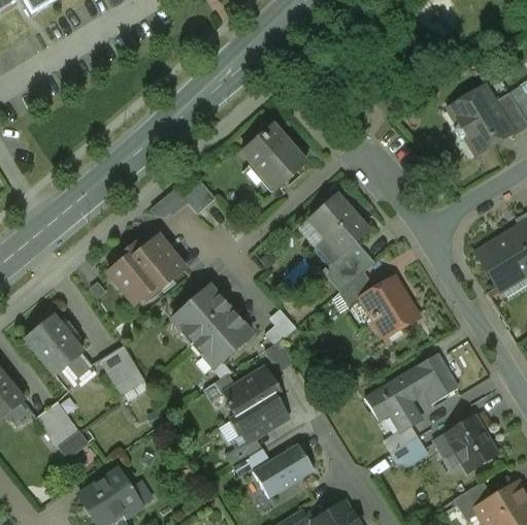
[(0,0),(0,14),(15,5),(12,0),(22,0),(31,15),(56,0),(0,0)]
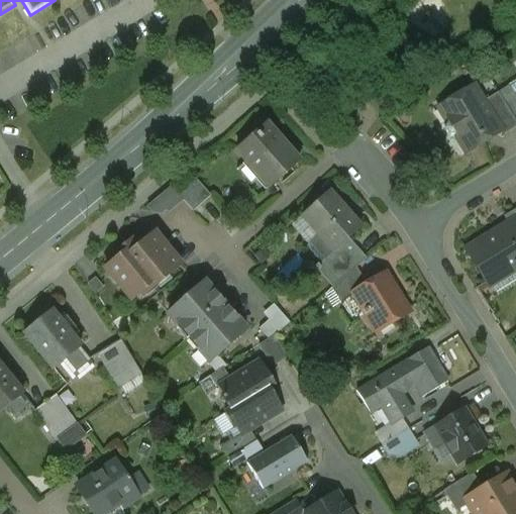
[(515,84),(501,93),(515,117),(515,84)]
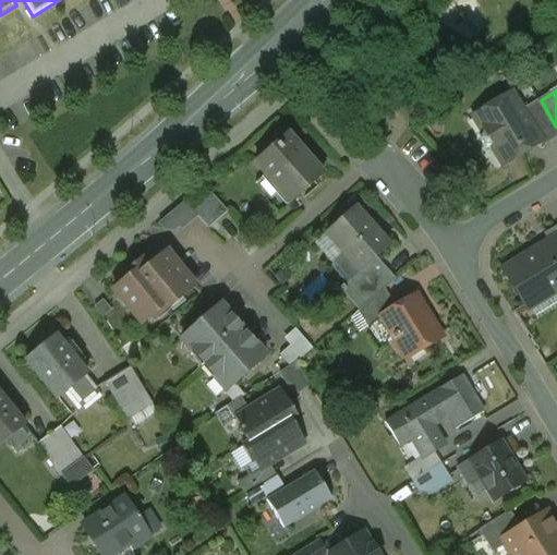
[(522,108),(512,92),(479,112),(488,128),(484,130),(481,136),(485,144),(494,144),(505,163),(524,151),(521,145),(537,135),(539,134),(522,108)]
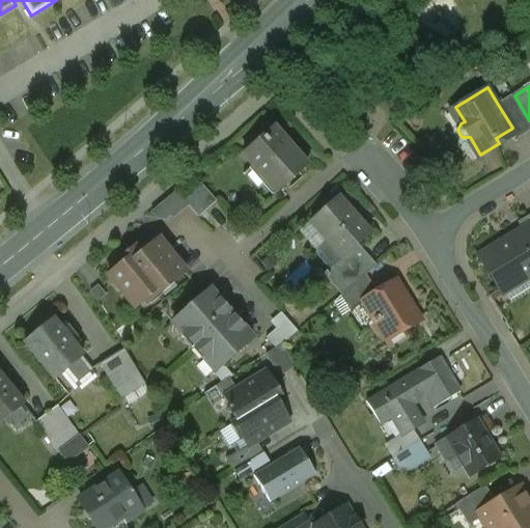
[(370,91),(355,101),(362,111),(377,102),(370,91)]
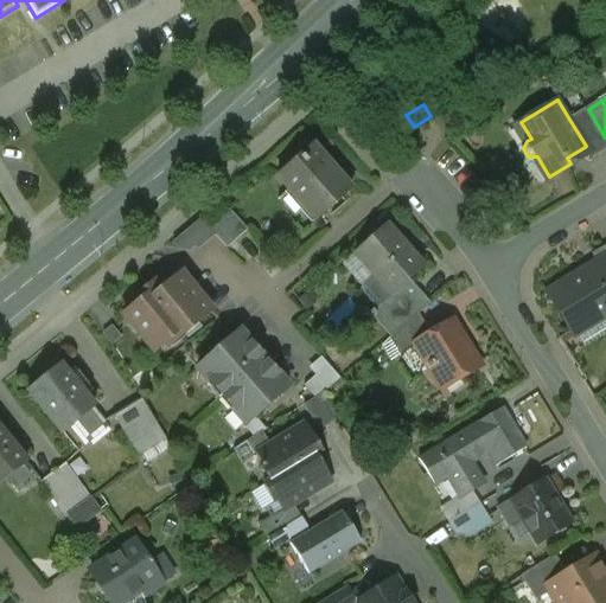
[(605,138),(588,109),(587,107),(568,117),(586,146),(585,147),(591,158),(605,148),(605,138)]
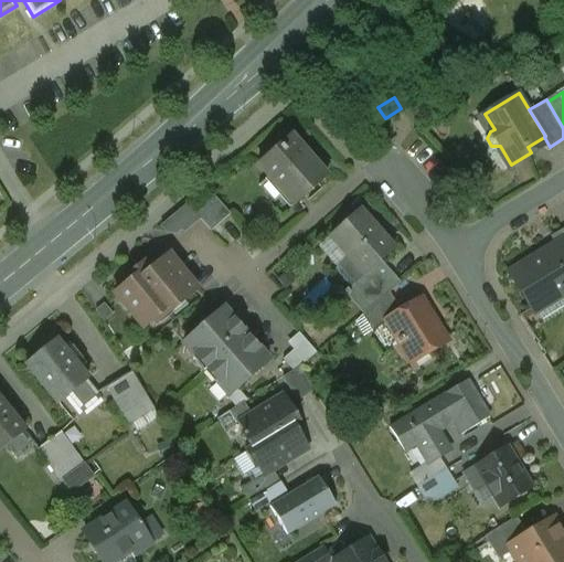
[(322,171),(286,131),(255,160),(291,200),(322,171)]
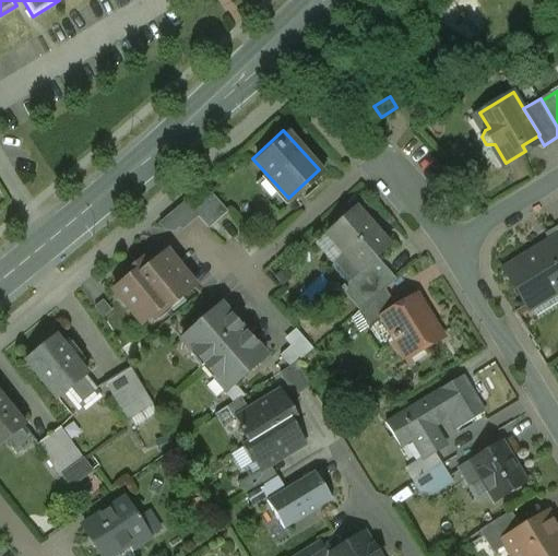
[(212,191),(192,209),(209,227),(228,210),(212,191)]
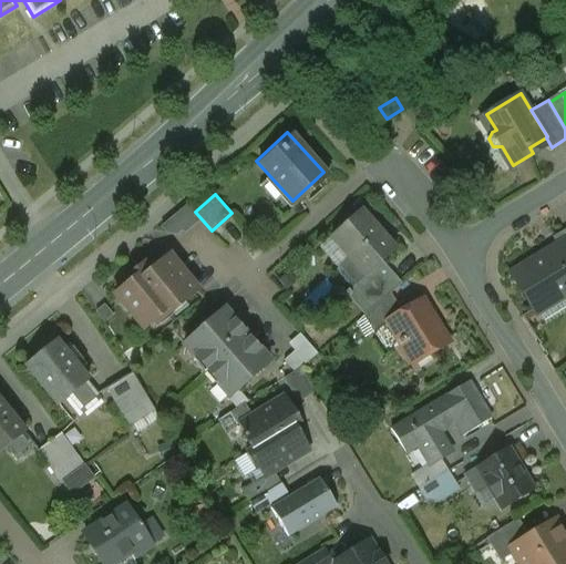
[(187,203),(162,225),(166,231),(177,232),(181,228),(183,231),(199,217),(195,212),(187,203)]
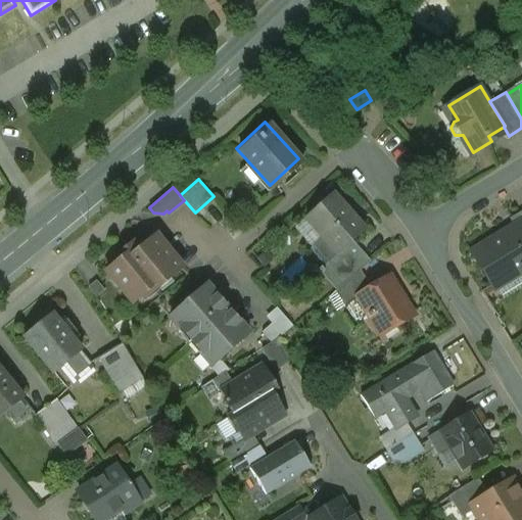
[(365,228),(333,192),(305,216),(323,235),(337,252),(352,238),(365,228)]
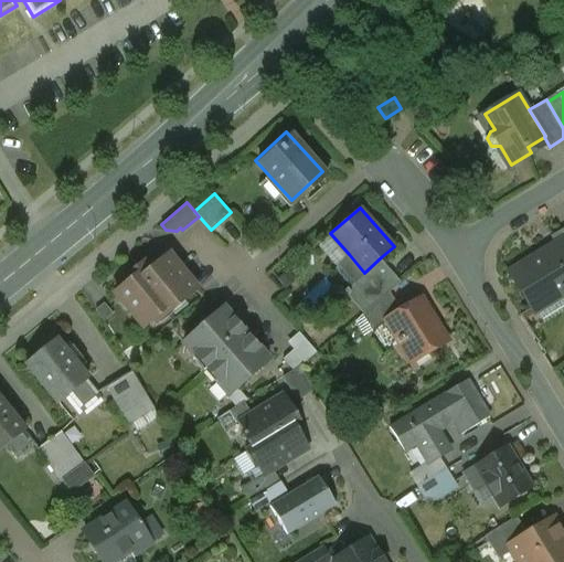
[(563,237),(512,268),(535,305),(562,288),(563,289),(563,237)]
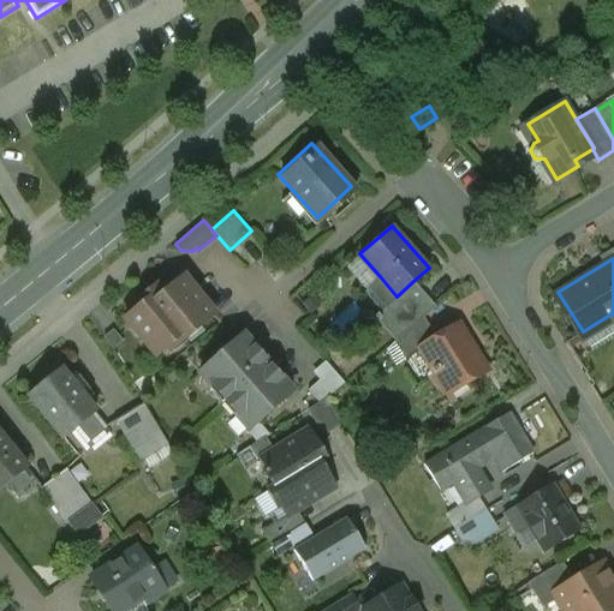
[(184,275),(162,292),(156,283),(141,297),(144,300),(125,316),(156,354),(183,333),(186,337),(215,313),(184,275)]
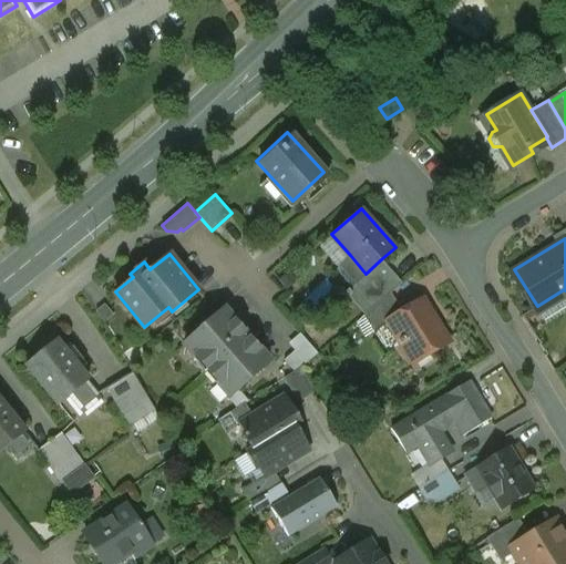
[(366,274),(350,255),(336,267),(352,285),(366,274)]
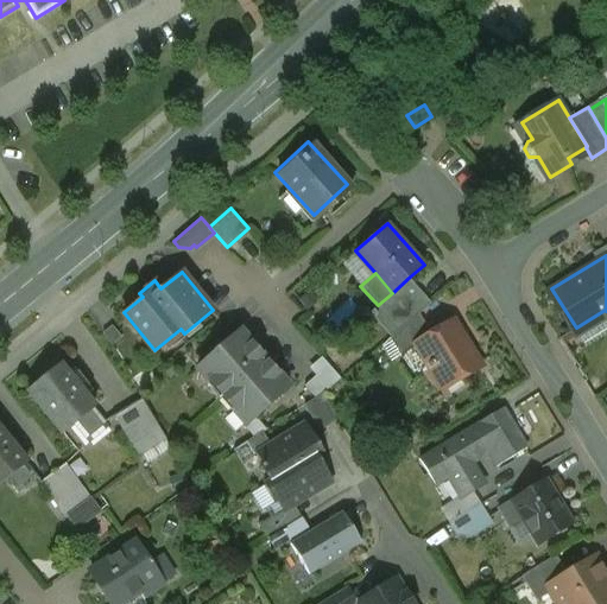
[(392,293),(378,305),(371,310),(379,319),(418,286),(410,277),(392,293)]
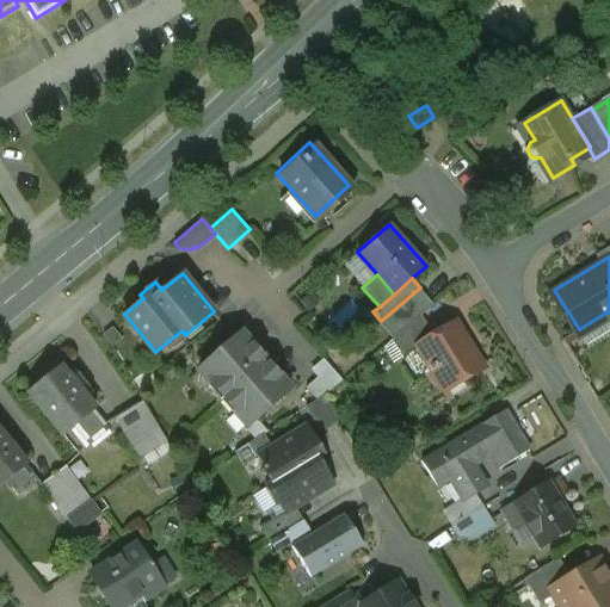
[(420,287),(381,321),(394,336),(421,314),(433,303),(420,287)]
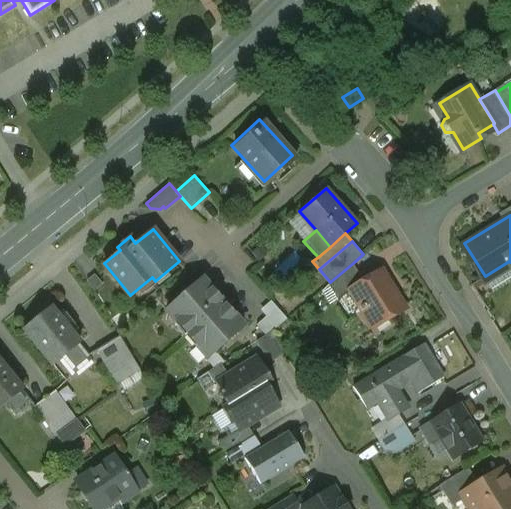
[(363,279),(353,263),(330,282),(328,283),(337,297),(350,289),(349,288),(363,279)]
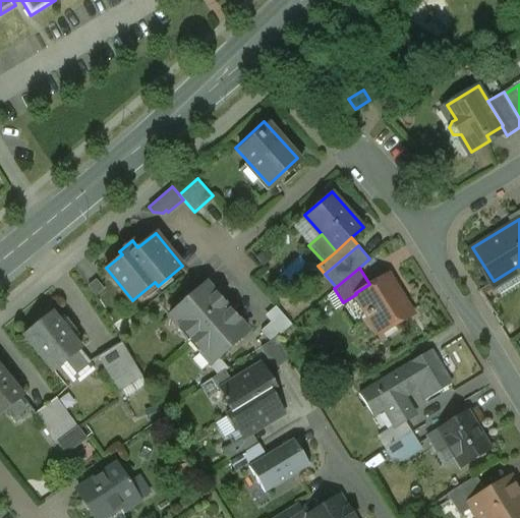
[(369,284),(355,293),(356,294),(367,313),(371,311),(380,325),(392,317),(395,322),(412,311),(389,273),(369,284)]
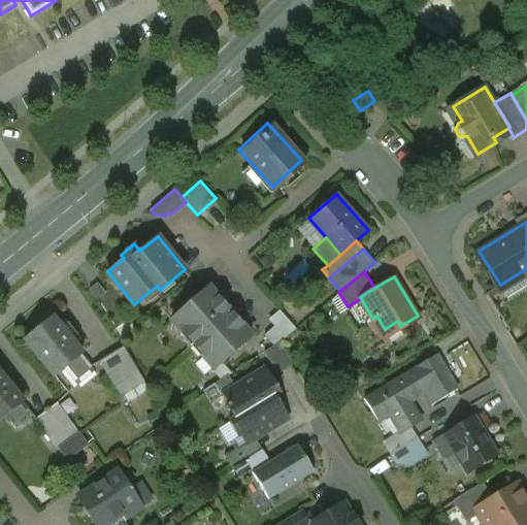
[(219,298),(208,287),(172,319),(184,331),(183,337),(190,346),(180,354),(182,355),(191,347),(198,354),(203,355),(215,367),(222,361),(252,335),(241,324),(242,323),(233,314),(231,316),(226,308),(228,306),(219,297),(219,298)]
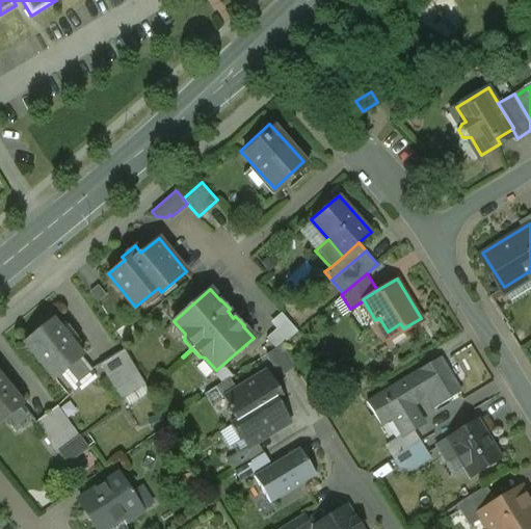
[(62,331),(51,317),(24,340),(54,377),(82,354),(73,343),(79,339),(69,325),(62,331)]
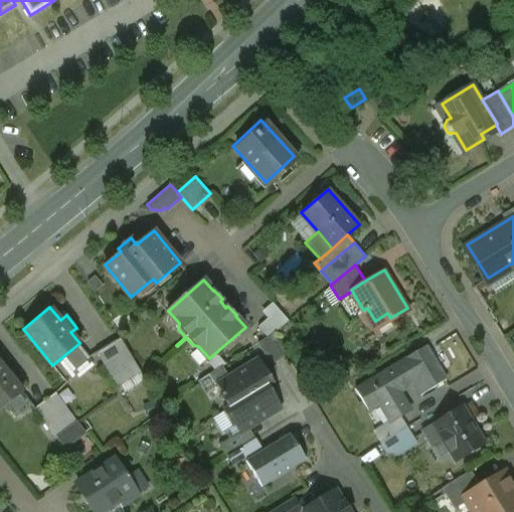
[(279,328),(269,316),(259,325),(268,336),(274,332),(279,328)]
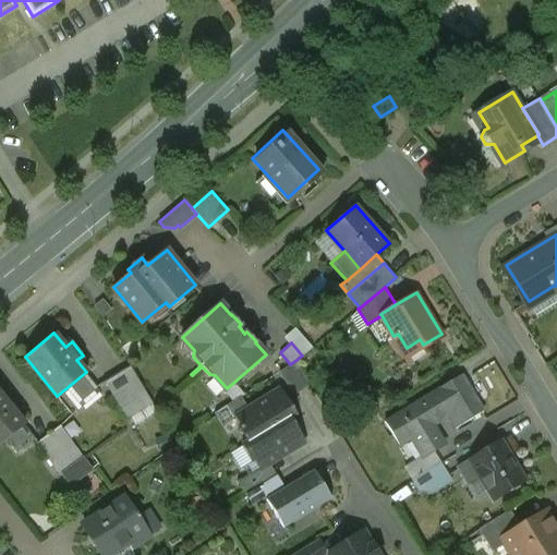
[(311,384),(297,360),(290,364),(279,370),(294,395),(311,384)]
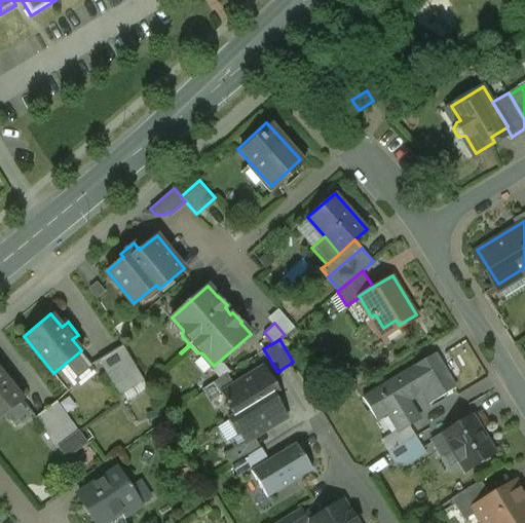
[(144,378),(123,344),(103,359),(122,390),(144,378)]
